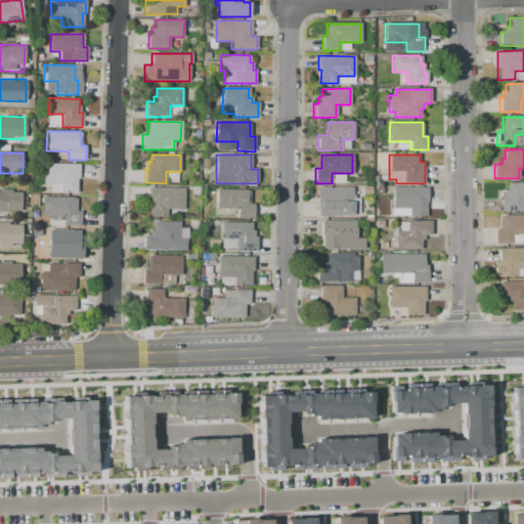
[(44,164),(78,165),(78,192),(59,192),(59,184),(43,184),(44,164)]
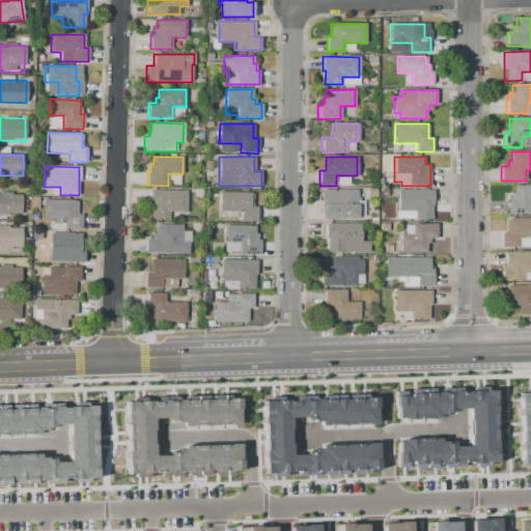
[(513,185),(530,185),(530,201),(529,201),(529,214),(507,214),(507,199),(510,199),(510,193),(513,193),(513,185)]
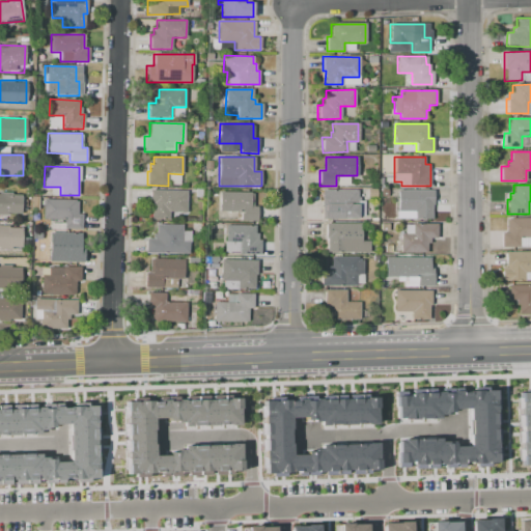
[(149,190),(186,190),(186,212),(169,212),(169,219),(149,219),(149,190)]
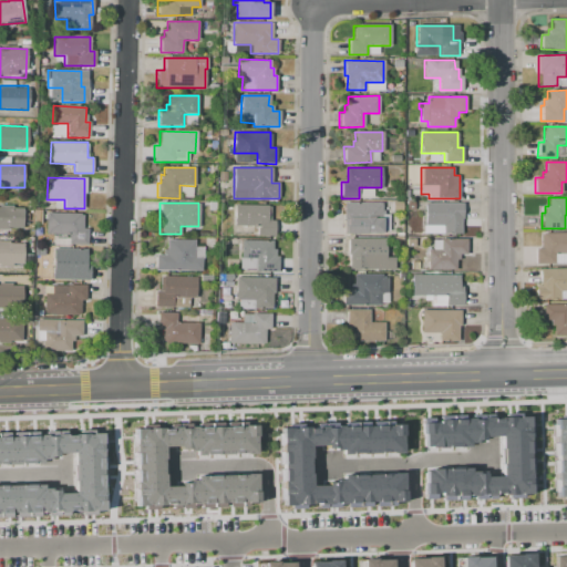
[(344,203),(382,203),(381,219),(388,219),(388,232),(381,232),(381,234),(343,234),(344,203)]
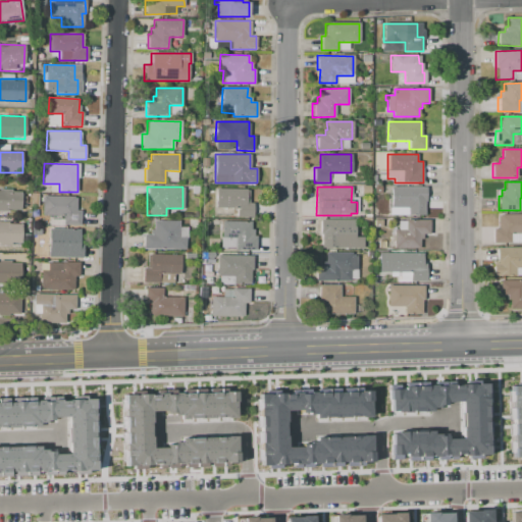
[(390,187),(426,187),(426,201),(424,201),(424,215),(407,215),(407,207),(390,207),(390,187)]
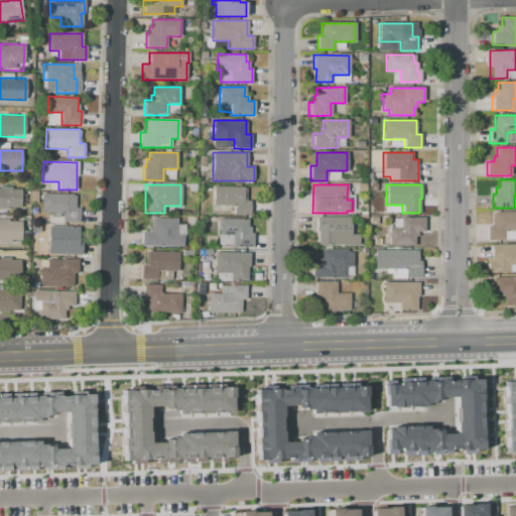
[(213,186),(246,186),(245,201),(250,201),(249,215),(233,215),(234,205),(213,205),(213,186)]
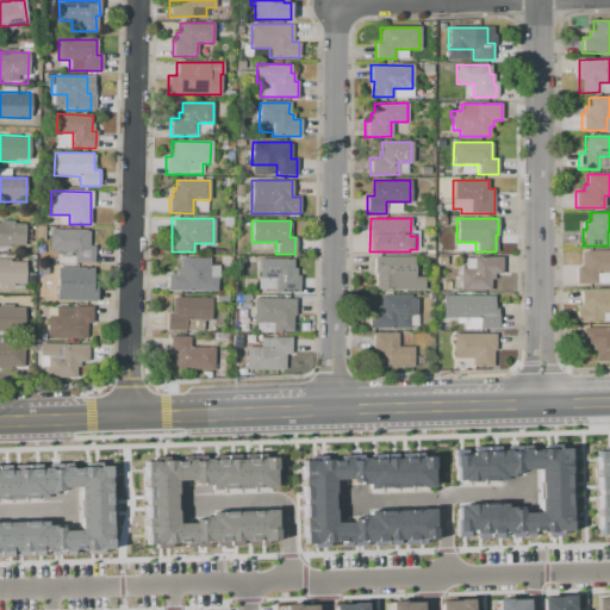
[(0,246),(23,247),(24,222),(0,222),(0,246)]
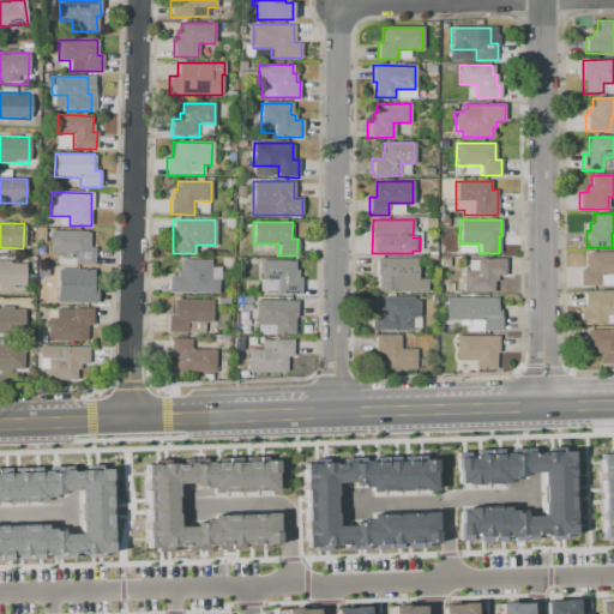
[(49,230),(89,232),(89,247),(95,247),(95,265),(74,265),(74,254),(49,254),(49,230)]
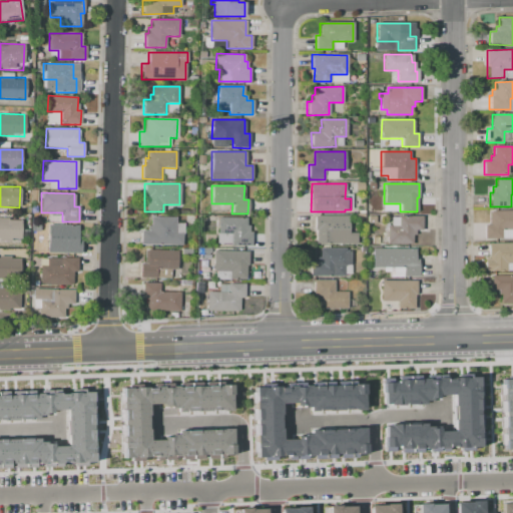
[(491,210),(512,210),(512,229),(501,229),(501,238),(484,239),(484,223),(488,223),(488,212),(491,212),(491,210)]
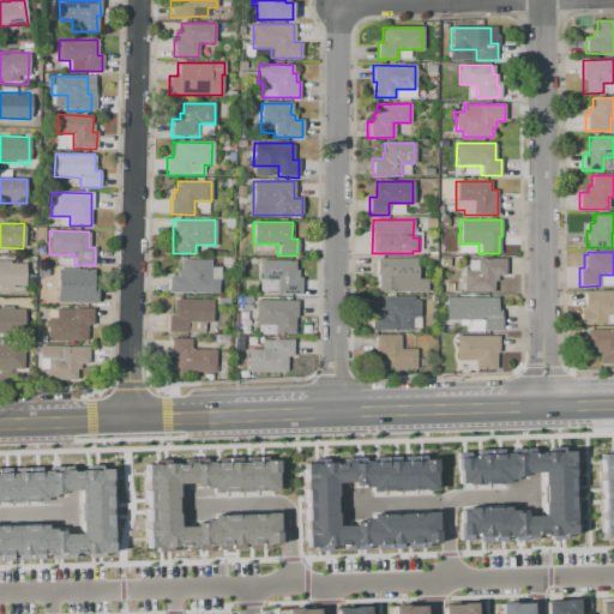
[(377,259),(416,258),(416,278),(427,278),(427,292),(377,292),(377,259)]
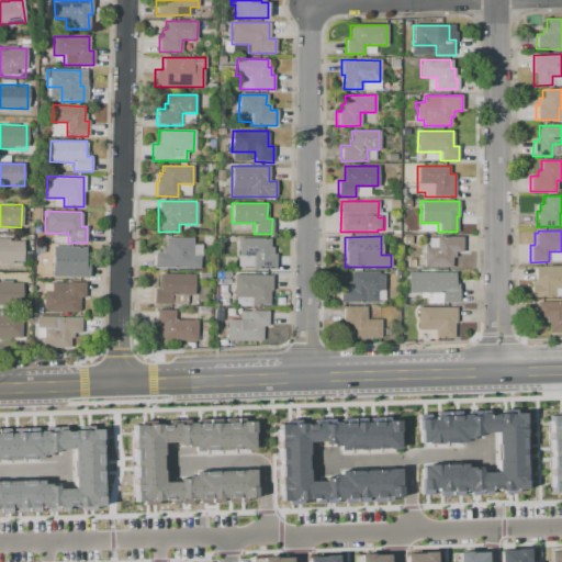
[(437,236),(462,236),(462,251),(452,251),(452,267),(424,267),(424,247),(437,247),(437,236)]
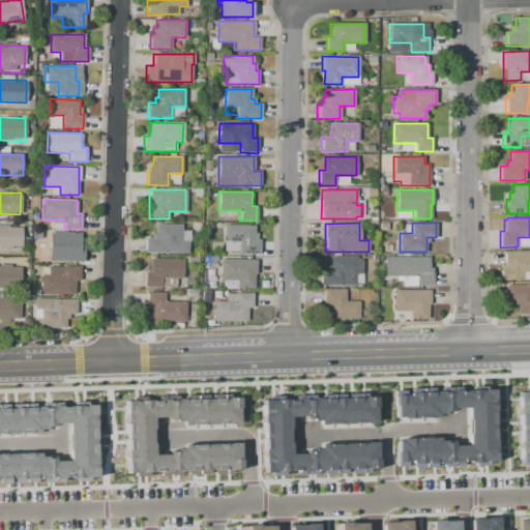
[(155,224),(181,225),(181,240),(188,240),(188,253),(145,253),(145,238),(152,238),(152,233),(155,233),(155,224)]
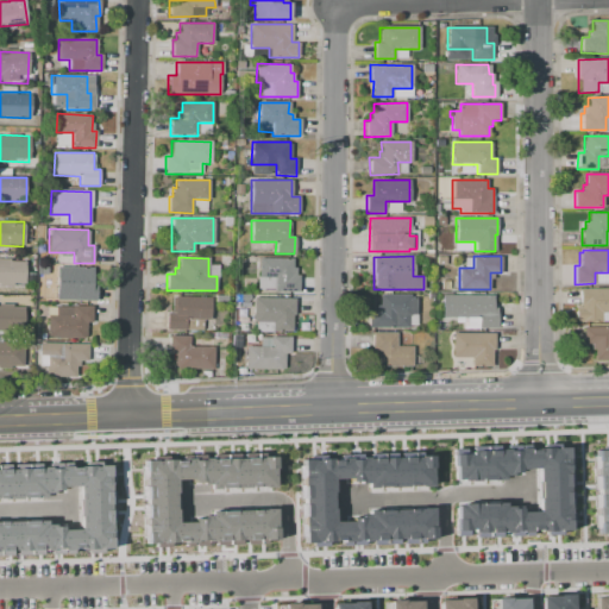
[(258,257),(293,258),(293,268),(296,268),(296,275),(299,275),(299,292),(275,290),(275,277),(258,277),(258,257)]
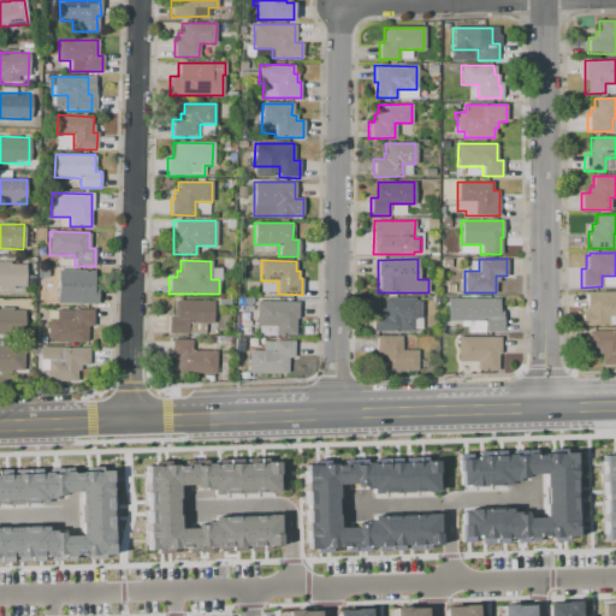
[(0,264),(24,264),(24,290),(0,290),(0,264)]
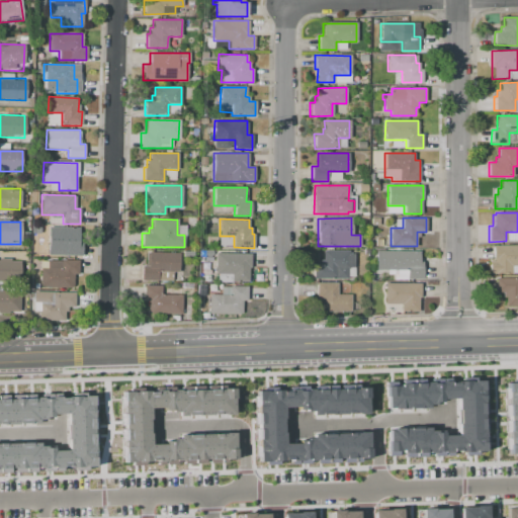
[(49,227),(49,255),(82,256),(82,241),(78,241),(78,228),(49,227)]
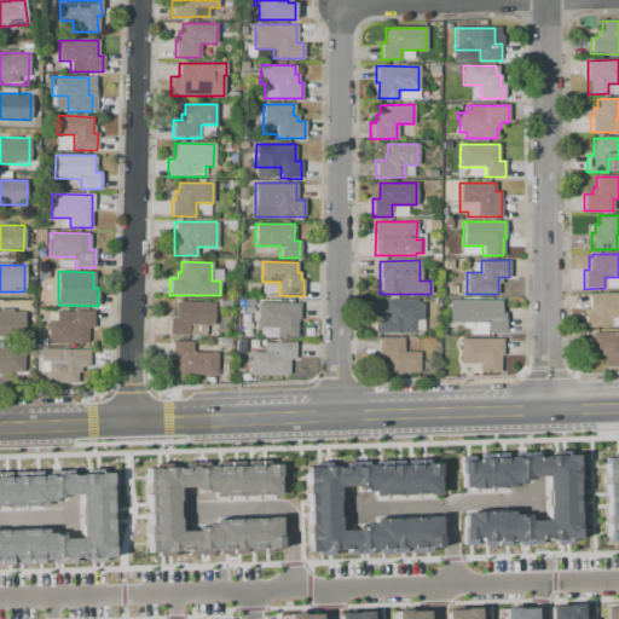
[(589,295),(618,294),(618,318),(609,318),(611,327),(585,328),(585,312),(589,312),(589,295)]
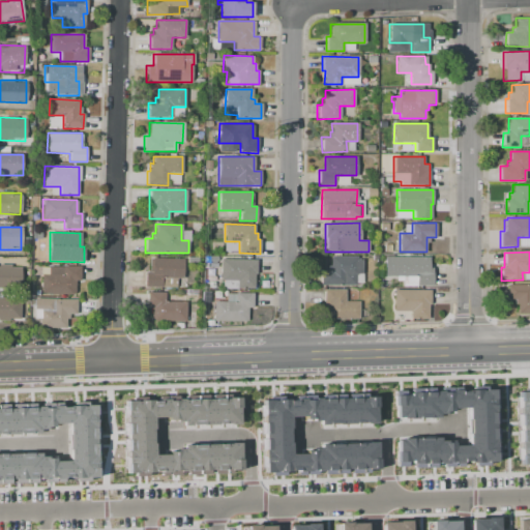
[(330,256),(356,256),(356,259),(361,259),(361,284),(355,284),(355,286),(320,286),(320,270),(328,270),(328,266),(330,265),(330,256)]
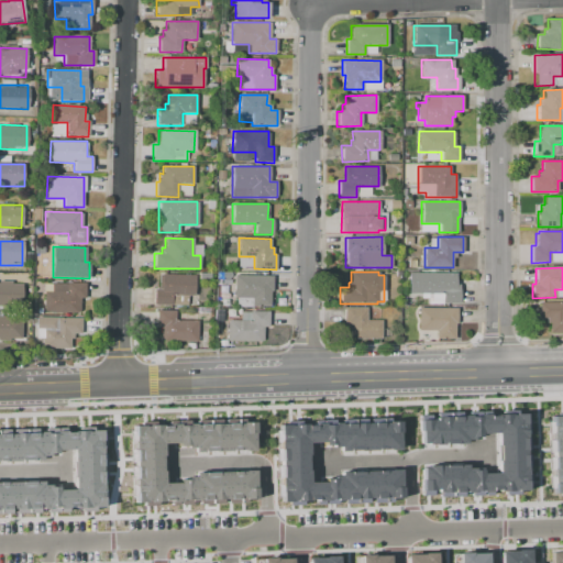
[(408,273),(455,273),(455,284),(460,284),(460,304),(441,304),(441,293),(408,293),(408,273)]
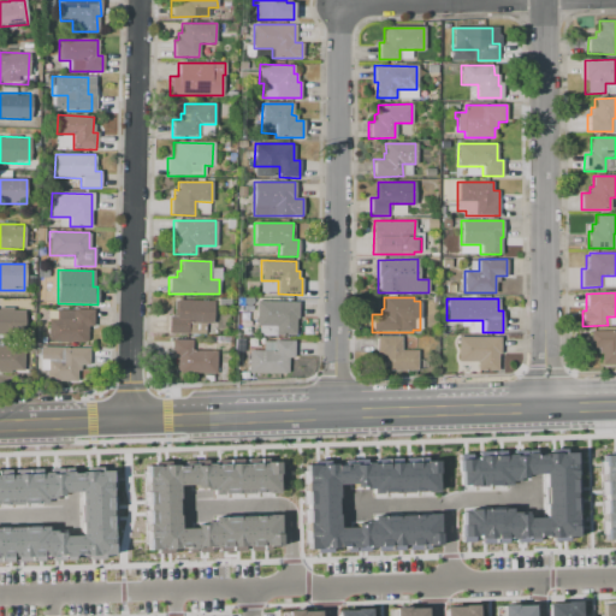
[(177,300),(213,301),(212,324),(206,324),(205,335),(167,333),(169,317),(173,317),(173,301),(177,301),(177,300)]
